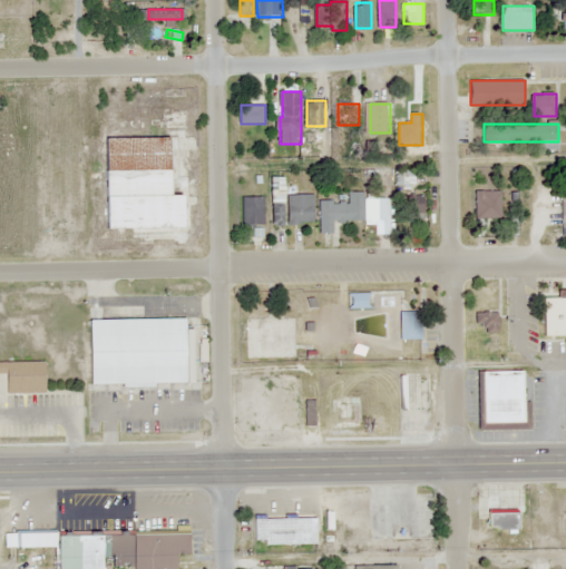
[(106,227),(182,227),(182,195),(171,195),(171,138),(106,138),(106,227)]
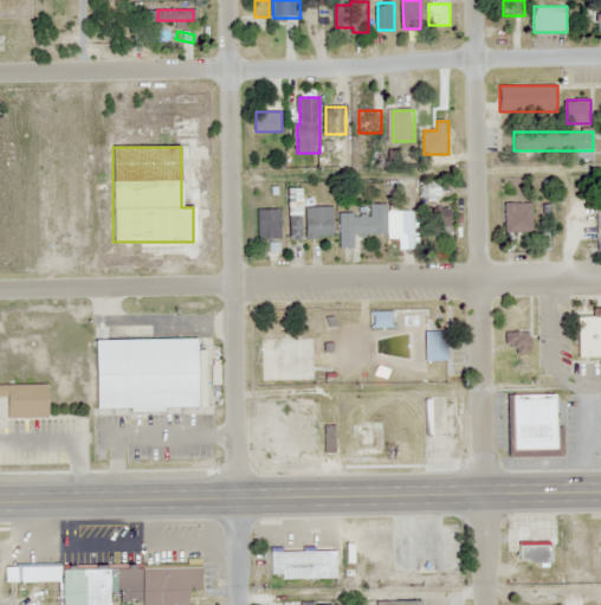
[(290,192),(290,218),(289,218),(289,239),(301,239),(301,192),(290,192)]
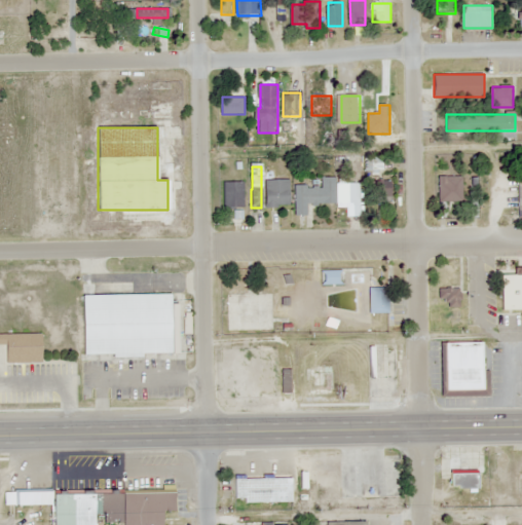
[(441,177),(441,202),(463,202),(463,177),(441,177)]
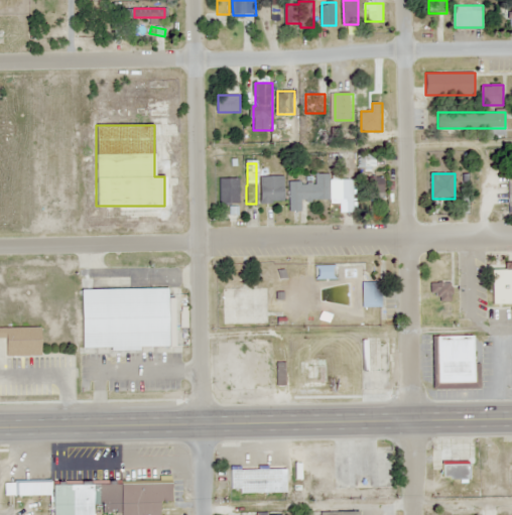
[(355,179),(332,179),(332,174),(315,174),(315,182),(291,181),(291,211),(302,211),(303,200),(332,200),(332,203),(342,203),(342,212),(355,212),(355,179)]
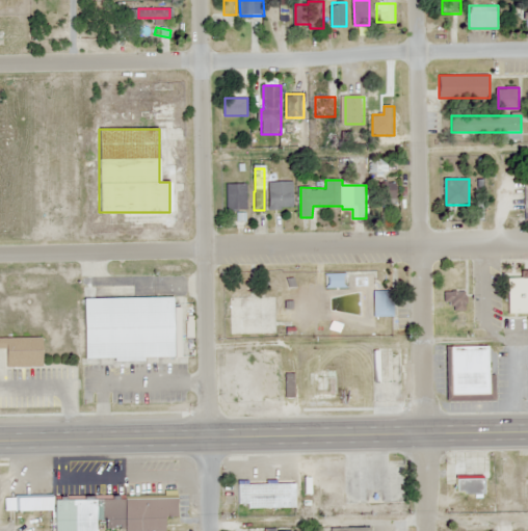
[(295,182),(270,182),(270,210),(294,210),(295,182)]
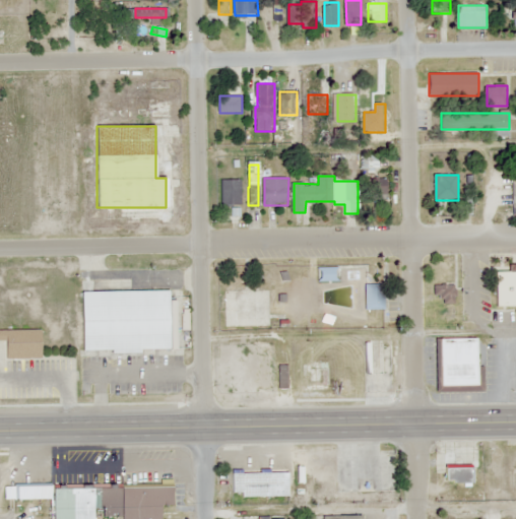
[(369,179),(369,200),(388,200),(388,179),(369,179)]
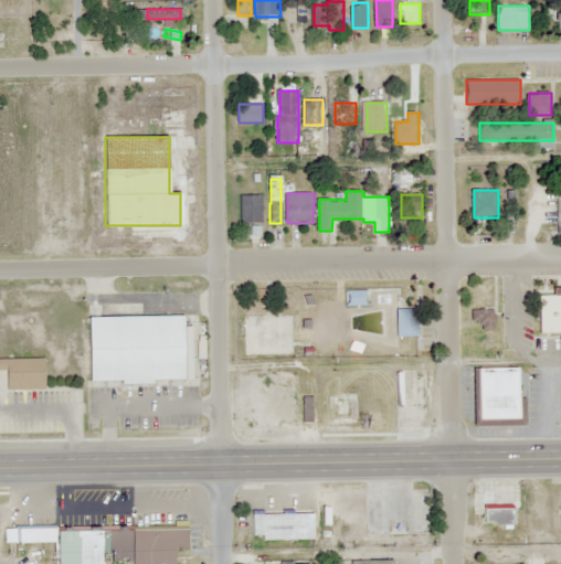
[(264,195),(242,195),(242,226),(264,226),(264,195)]
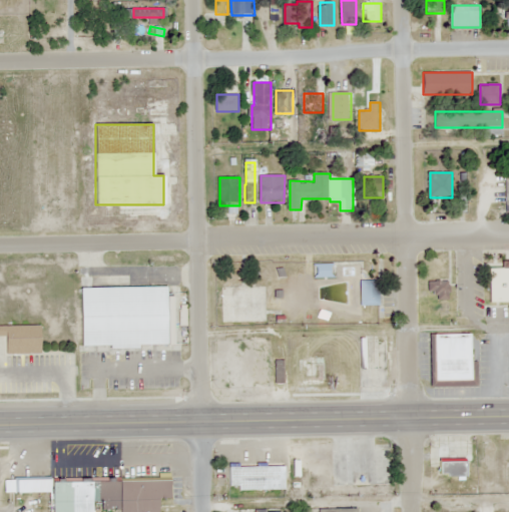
[(508,264),(502,264),(502,267),(490,268),(490,303),(508,303),(508,264)]
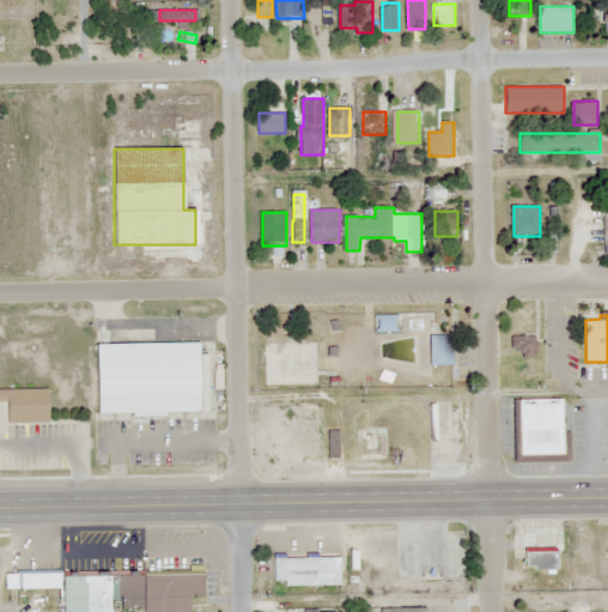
[(399,316),(377,316),(377,332),(399,331),(399,316)]
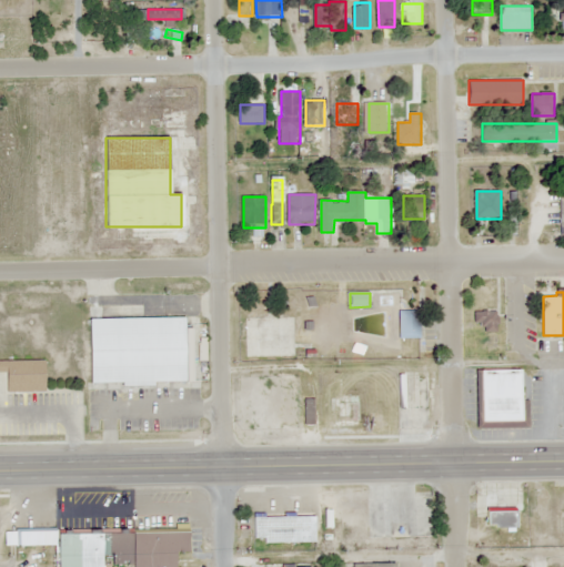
[(401,338),(422,338),(422,311),(401,311),(401,338)]
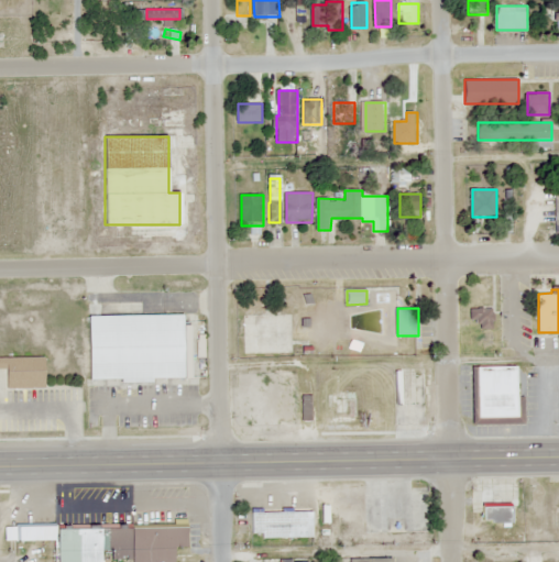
[(494,309),(472,309),(472,328),(494,328),(494,309)]
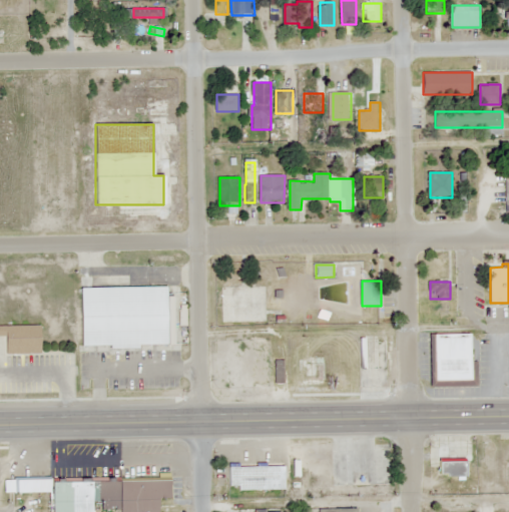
[(266,286),(221,286),(221,322),(266,322),(266,286)]
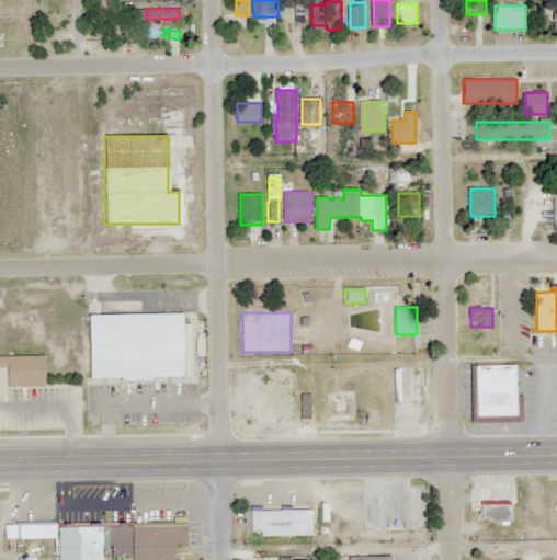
[(189,323),(183,323),(183,313),(90,315),(90,379),(189,378),(189,323)]
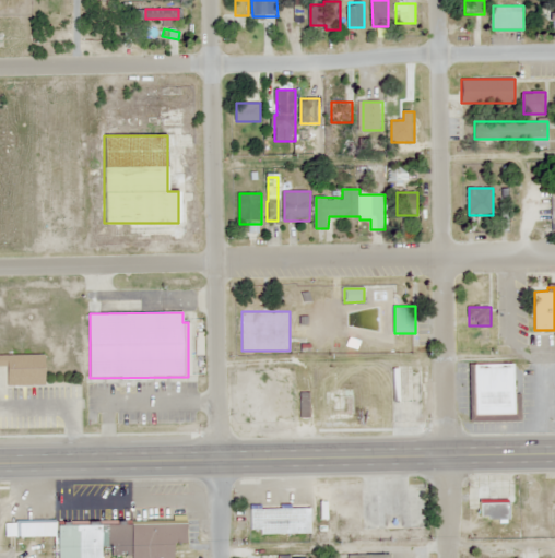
[(11,387),(49,387),(49,356),(1,356),(1,368),(11,368),(11,387)]
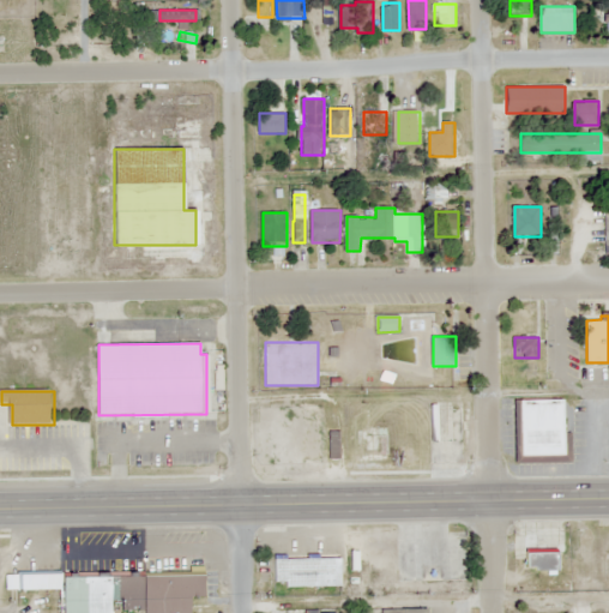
[(571,432),(564,432),(564,400),(518,400),(518,462),(571,462),(571,432)]
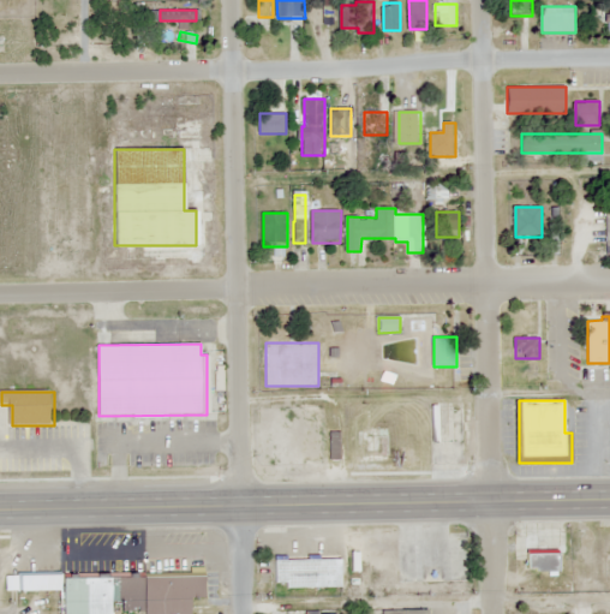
[(528,572),(558,572),(558,554),(538,554),(538,537),(528,537),(528,572)]
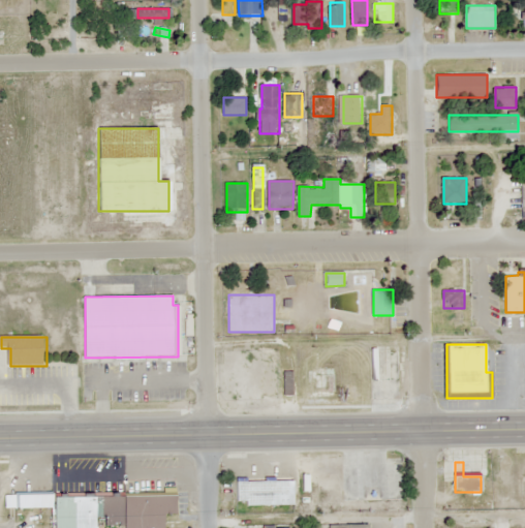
[(237,482),(237,502),(246,502),(246,505),(295,505),(295,482),(237,482)]
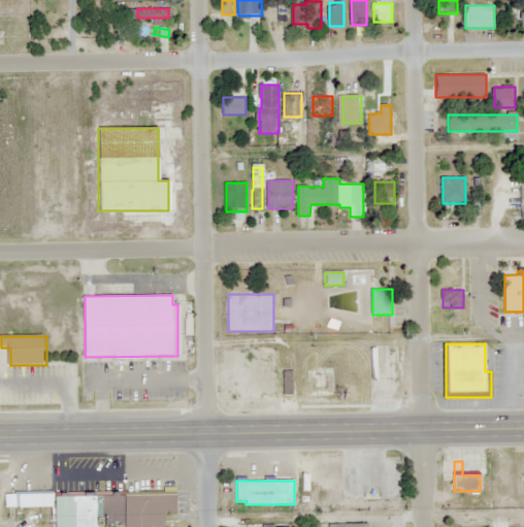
[(175,492),(58,494),(58,526),(97,526),(97,517),(105,516),(105,524),(125,524),(125,526),(164,526),(164,513),(176,513),(175,492)]
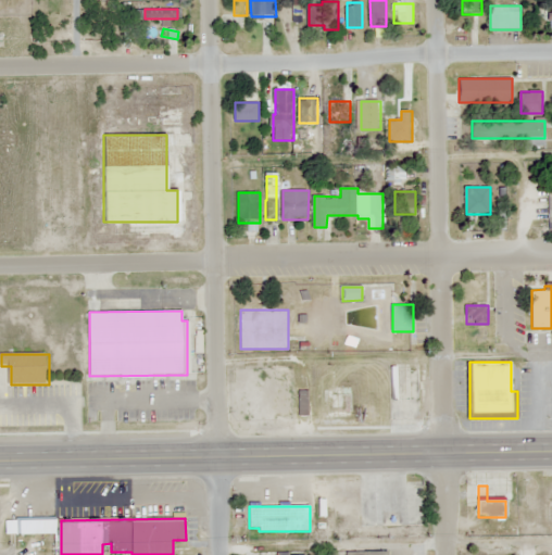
[(60,534),(60,521),(24,521),(24,534),(60,534)]
